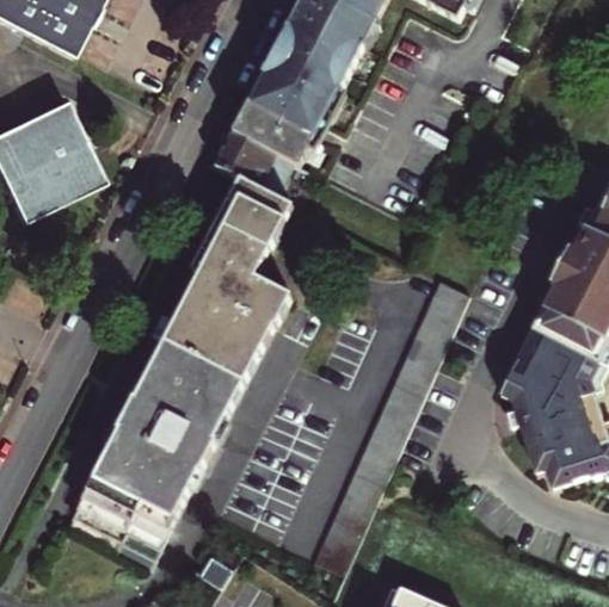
[(0,16),(69,53),(85,23),(88,24),(93,14),(98,4),(96,2),(97,0),(0,0),(0,16)]
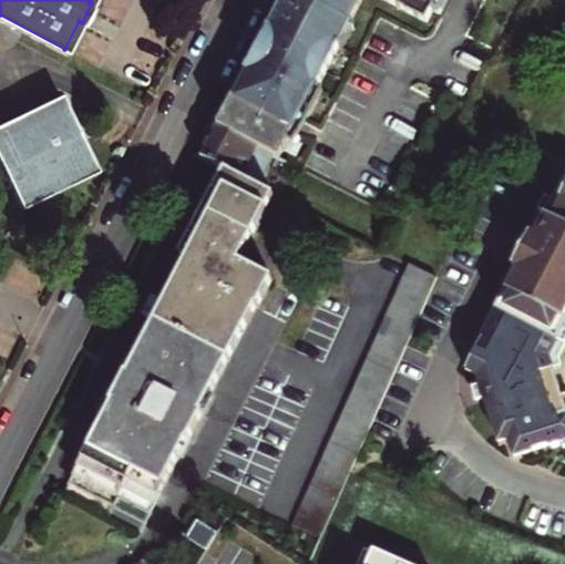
[(274,154),(280,141),(287,129),(284,127),(295,108),(304,112),(316,90),(310,86),(332,45),(334,44),(328,42),(340,20),(345,22),(346,21),(357,0),(381,0),(422,22),(428,11),(431,7),(427,4),(428,0),(280,0),(245,69),(244,69),(229,96),(215,124),(274,154)]
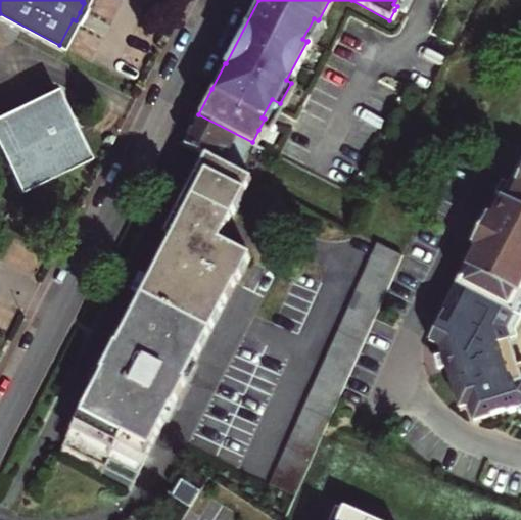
[(394,0),(393,4),(397,6),(394,10),(401,14),(409,0),(394,0)]
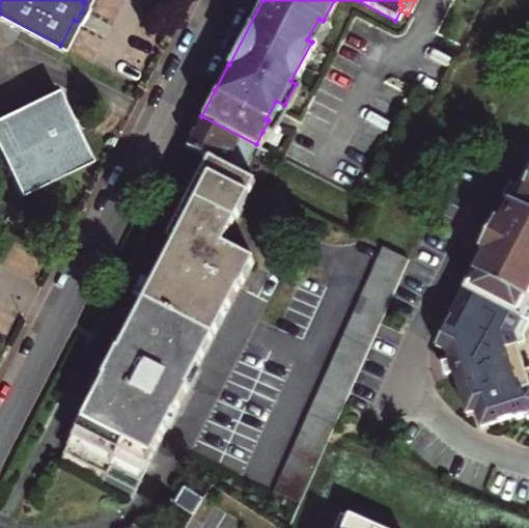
[(316,46),(329,23),(324,20),(323,21),(318,19),(307,39),(312,42),(311,43),(316,46)]
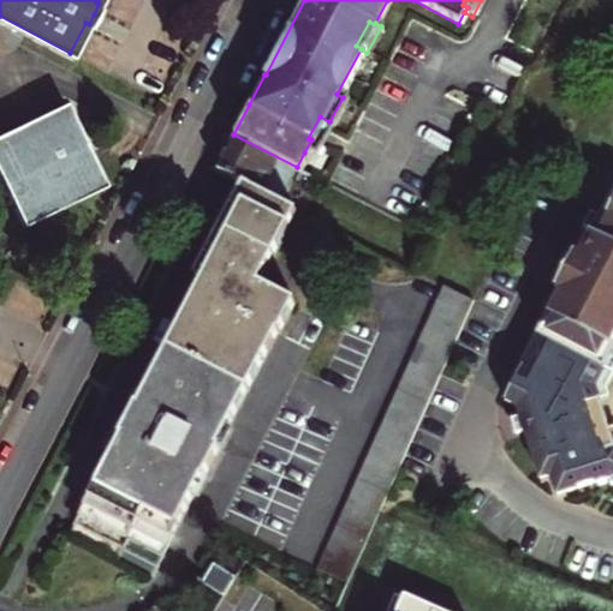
[(0,197),(13,223),(95,183),(77,145),(55,101),(0,127),(0,197)]
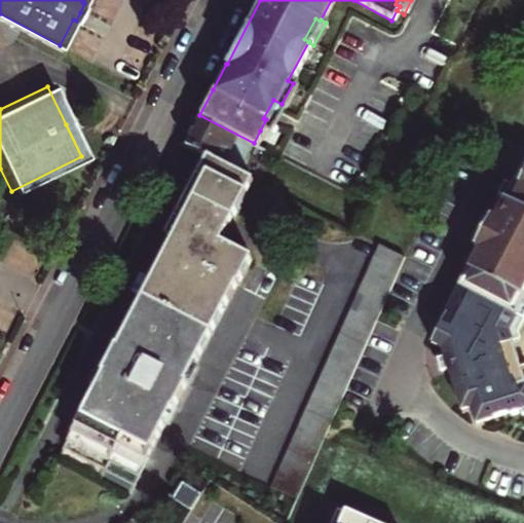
[(265,134),(282,104),(273,100),(263,118),(266,119),(260,131),(265,134)]
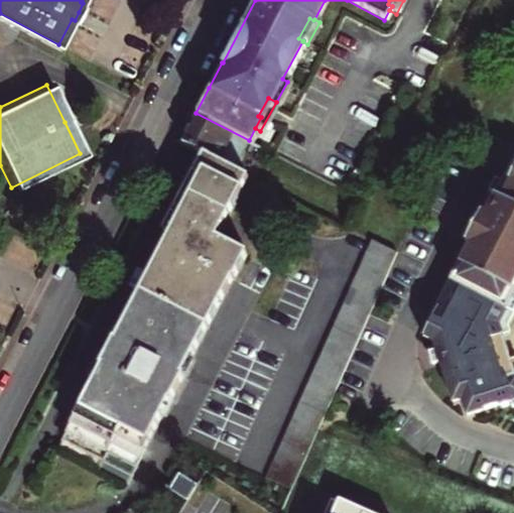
[(182,139),(204,150),(244,171),(258,145),(249,140),(196,113),(189,124),(182,139)]
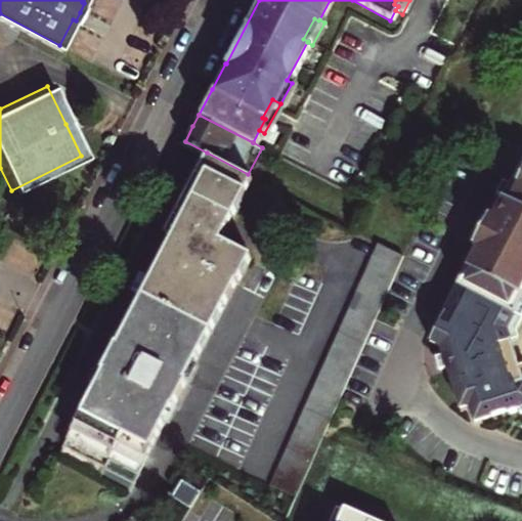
[(248,174),(207,153),(175,214),(181,217),(176,226),(107,361),(64,445),(133,481),(250,254),(219,237),(251,175),(248,174)]
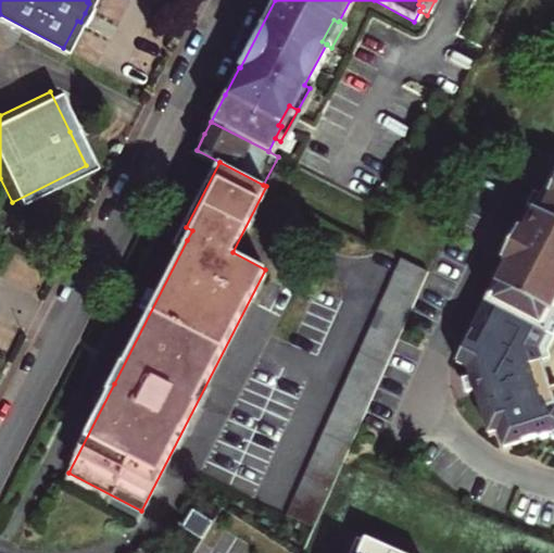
[(455,360),(466,366),(469,374),(474,388),(487,430),(498,428),(502,444),(549,429),(553,427),(553,400),(553,398),(549,385),(541,359),(537,348),(553,314),(553,167),(541,193),(533,208),(523,229),(517,226),(500,259),(505,261),(455,360)]
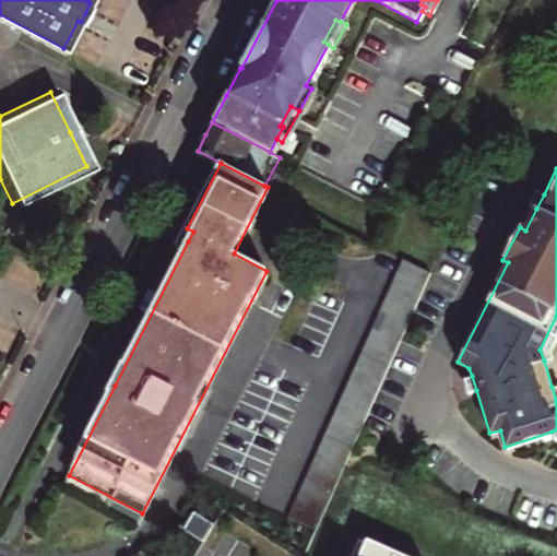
[(544,194),(536,190),(533,197),(529,204),(536,209),(544,194)]
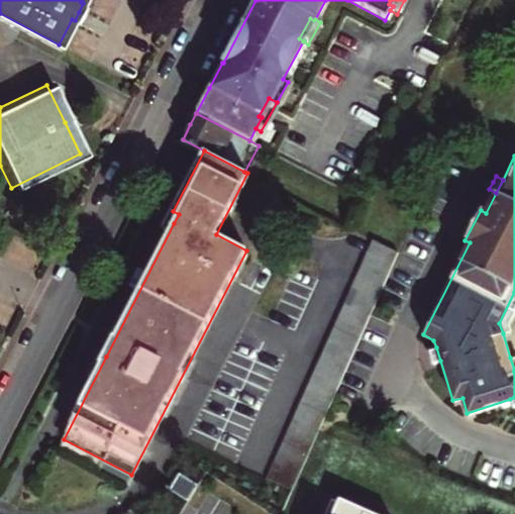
[(323,415),(356,341),(397,250),(373,237),(269,477),(291,487),(323,415)]
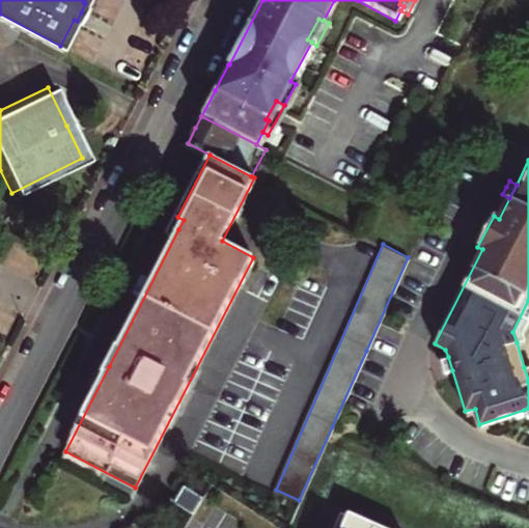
[(528,318),(528,300),(512,332),(517,342),(524,340),(522,333),(528,318)]
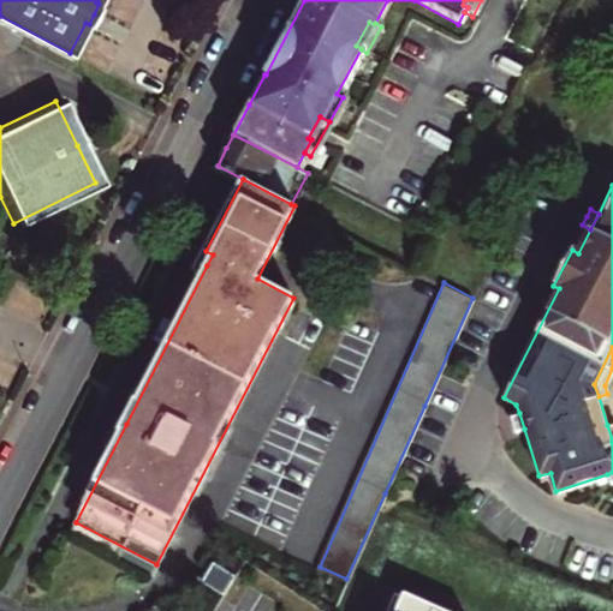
[(512,424),(515,431),(524,429),(519,413),(510,417),(512,424)]
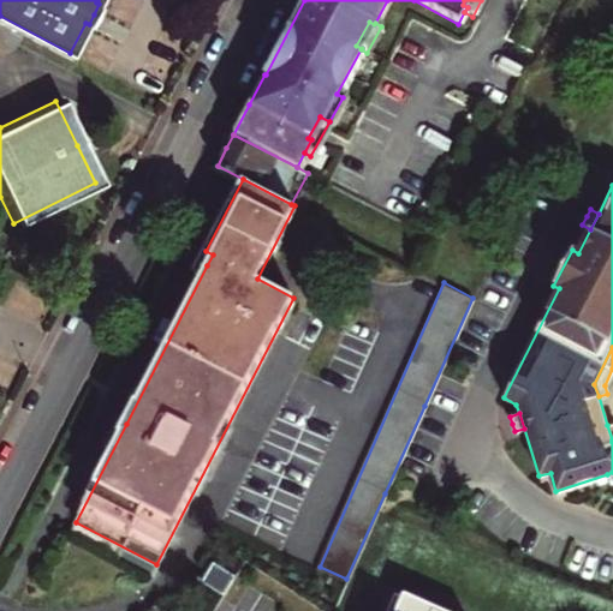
[(202,580),(221,592),(233,573),(214,559),(202,580)]
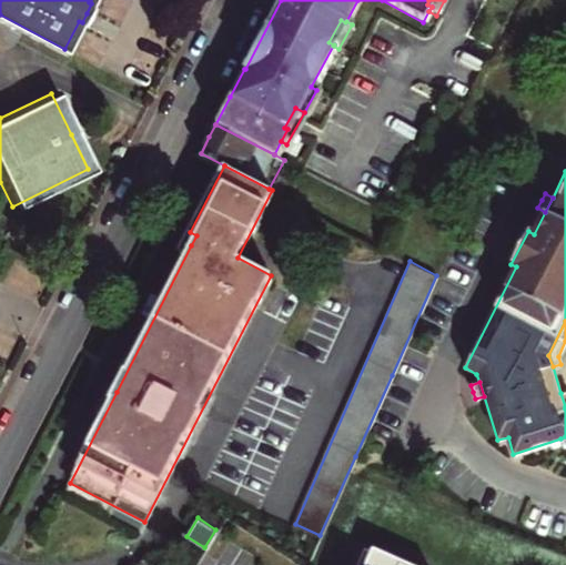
[(414,564),(372,546),(370,550),(363,564),(414,564)]
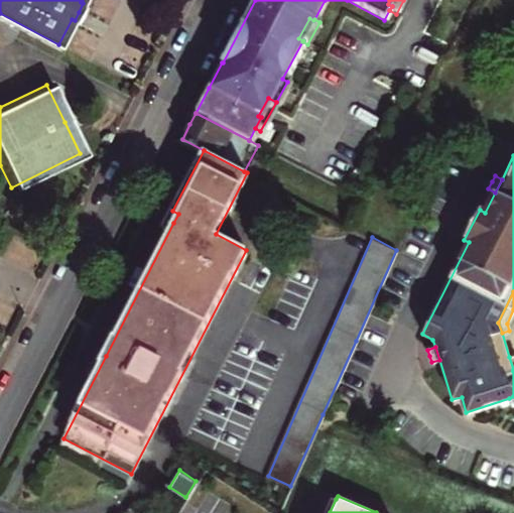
[(327,512),(330,512),(336,499),(331,497),(324,512),(327,512)]
